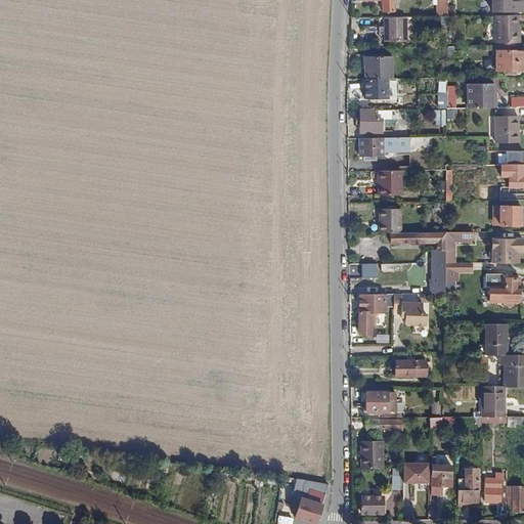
[(382,0),(382,13),(394,12),(393,0),(382,0)]
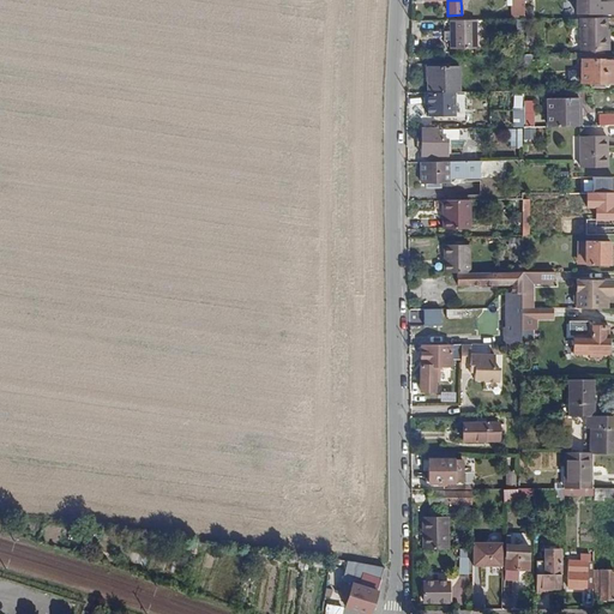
[(512,0),(512,19),(525,19),(524,0),(512,0)]
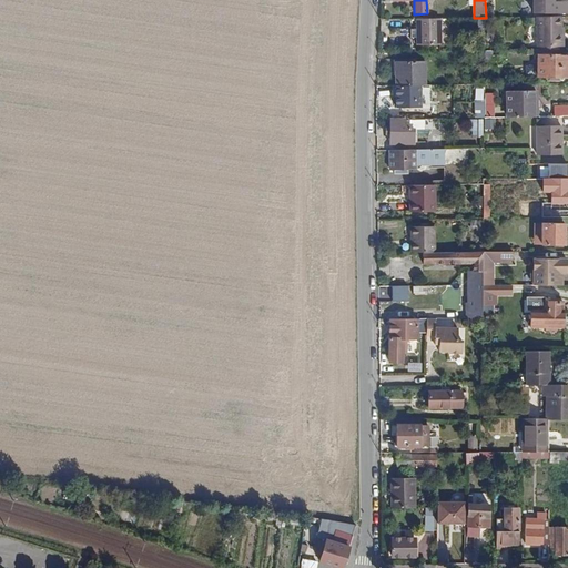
[(567,2),(555,2),(554,0),(533,0),(534,13),(567,12),(567,2)]
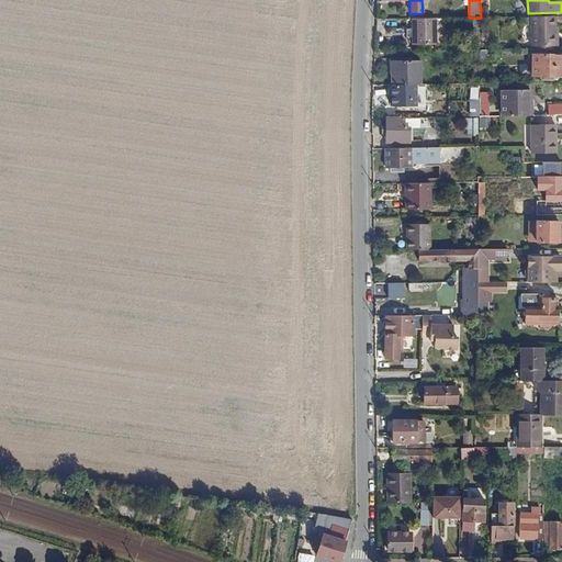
[(535,46),(554,46),(553,27),(555,27),(555,17),(531,17),(531,47),(535,46)]
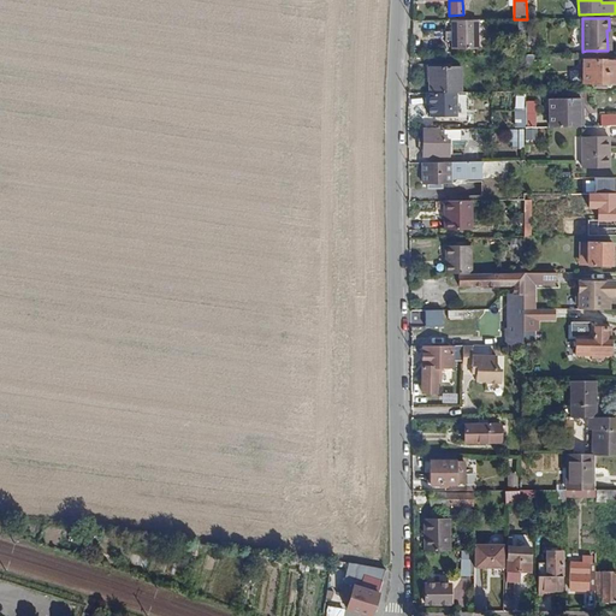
[(452,49),(479,48),(478,21),(452,21),(452,49)]
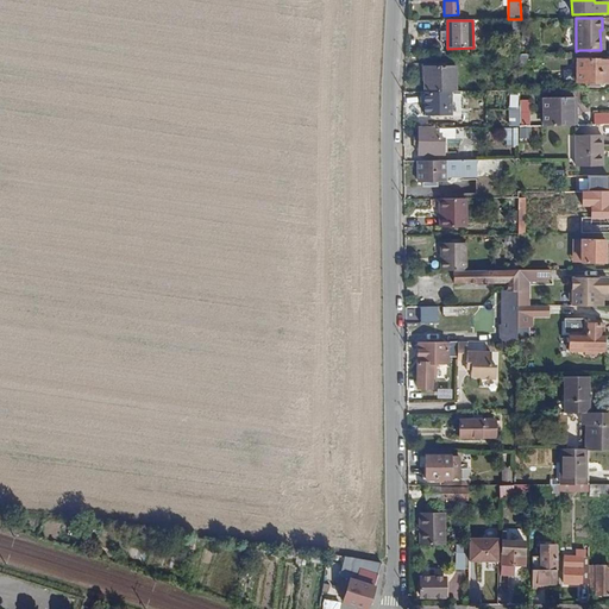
[(577,82),(608,82),(608,58),(577,60),(577,82)]
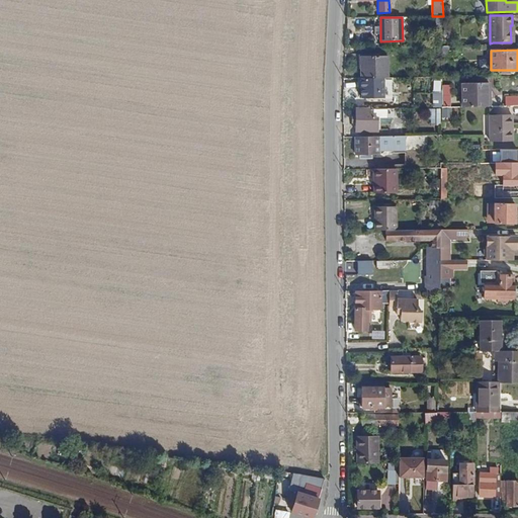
[(383,78),(389,78),(387,56),(361,56),(361,78),(383,78)]
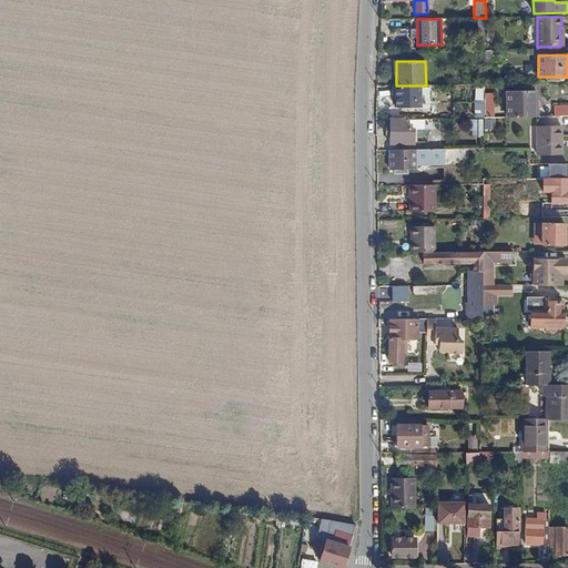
[(396,108),(421,108),(421,85),(396,85),(396,108)]
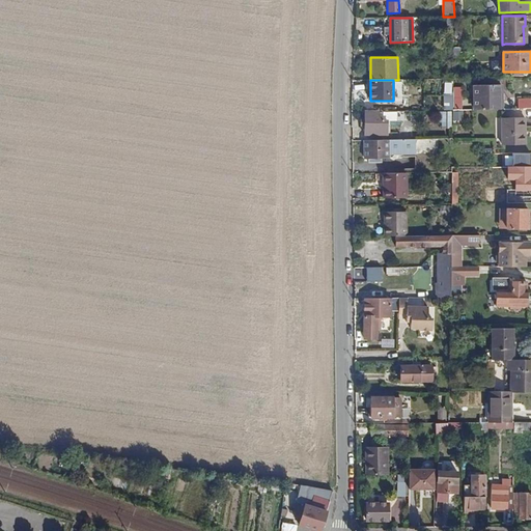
[(474,110),(498,110),(498,93),(501,93),(501,85),(474,85),(474,110)]
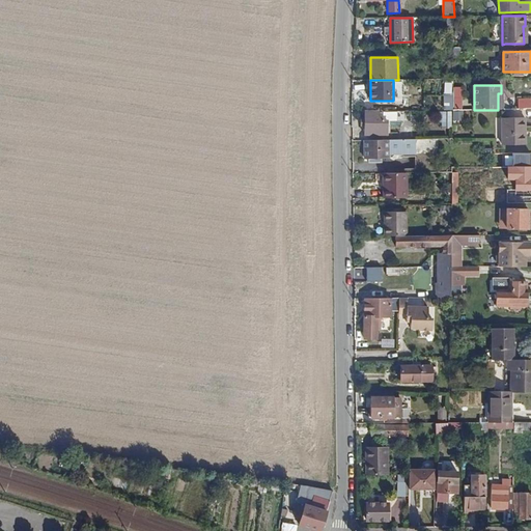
[(452,111),(453,96),(444,96),(443,110),(452,111)]
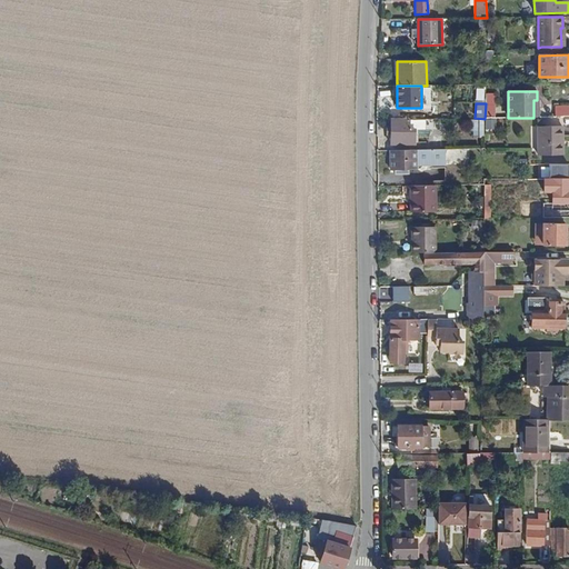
[(555,117),(568,117),(568,106),(555,106),(555,117)]
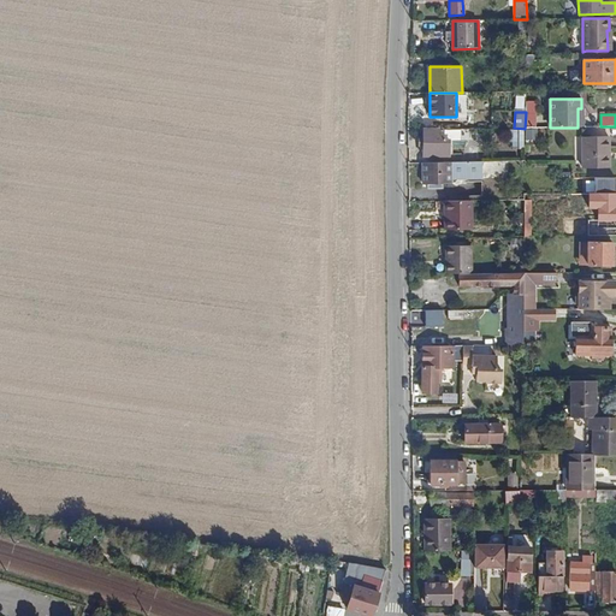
[(422,155),(449,157),(449,141),(443,140),(443,129),(422,130),(422,155)]
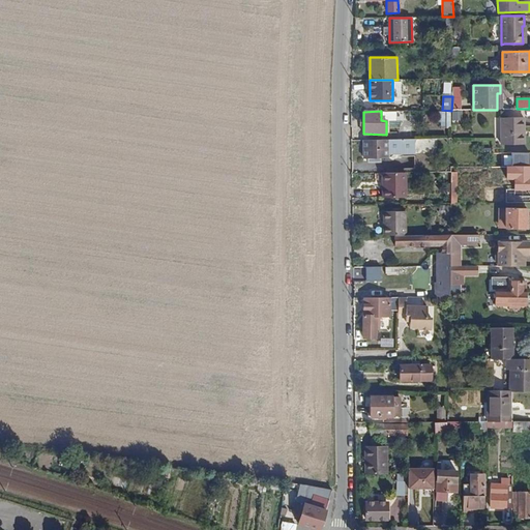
[(386,121),(395,120),(395,111),(381,111),(381,120),(386,121)]
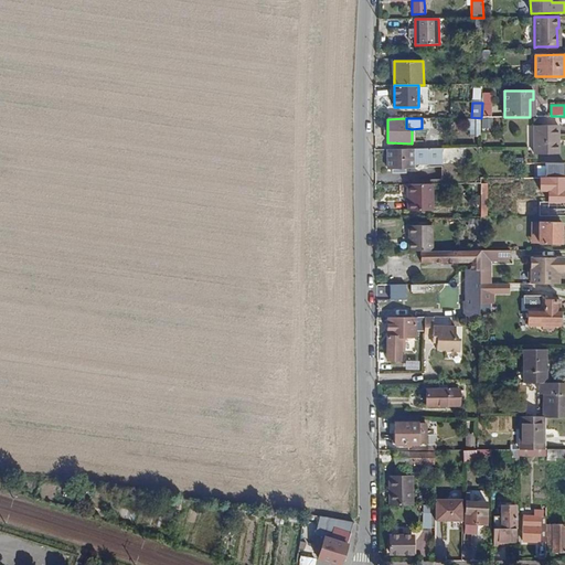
[(482,136),(481,118),(468,118),(469,136),(482,136)]
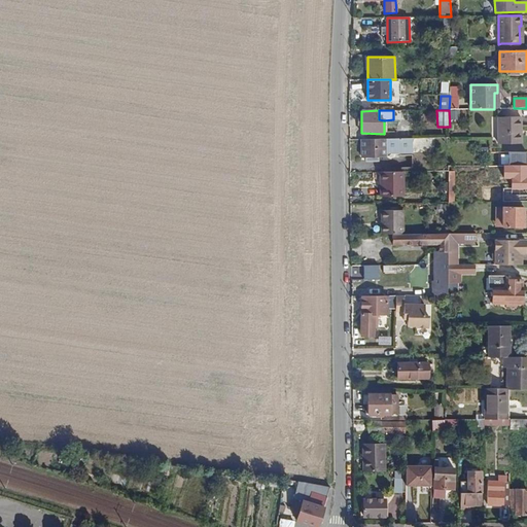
[(460,111),(451,111),(451,119),(459,119),(460,111)]
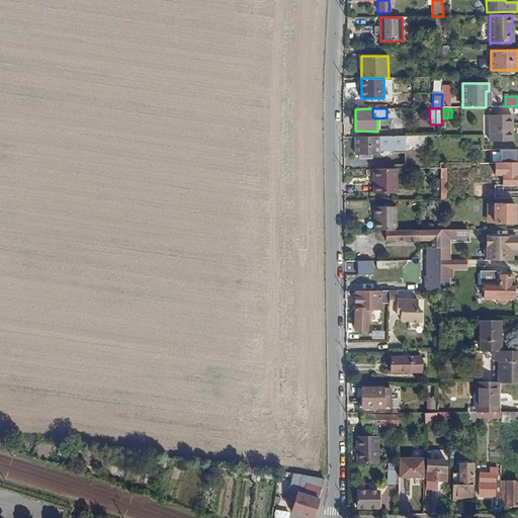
[(491,141),(513,141),(513,115),(490,115),(491,141)]
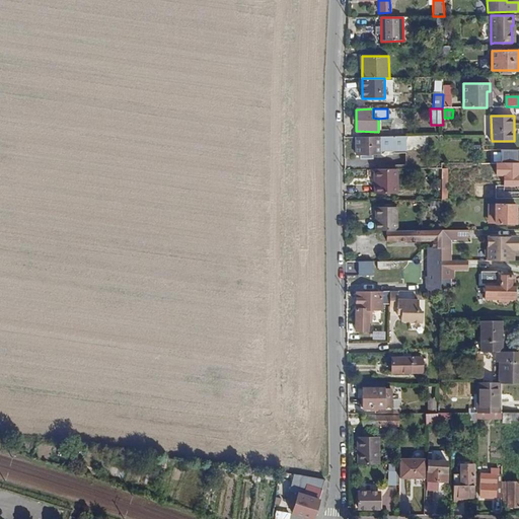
[(406,136),(389,136),(356,137),(356,155),(360,155),(361,159),(373,159),(373,155),(379,155),(379,150),(404,150),(404,161),(421,161),(421,146),(406,147),(406,136)]
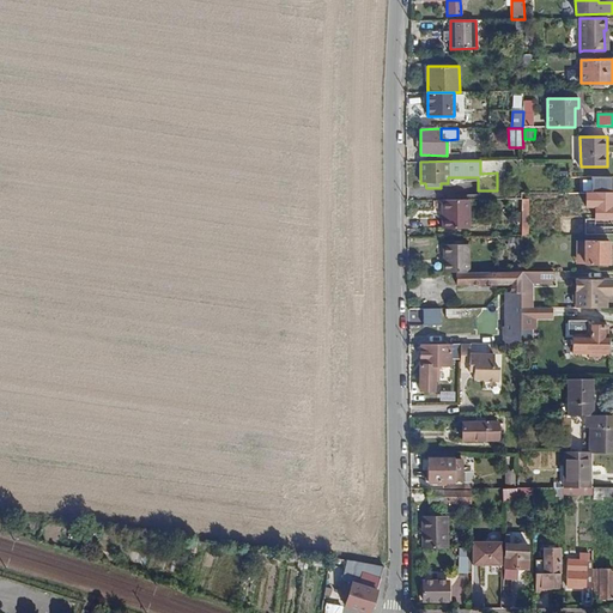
[(592,193),(612,193),(612,177),(592,177),(592,193)]
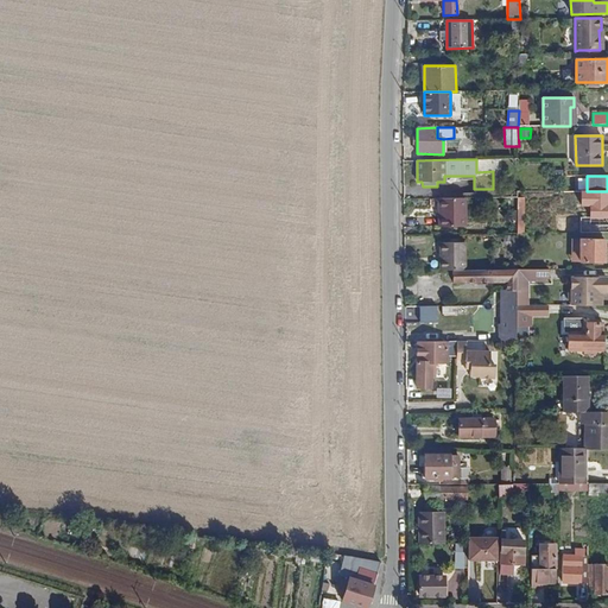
[(607,203),(607,204),(607,203),(607,191),(587,191),(581,191),(582,206),(590,206),(590,219),(580,219),(581,233),(607,232),(607,203)]
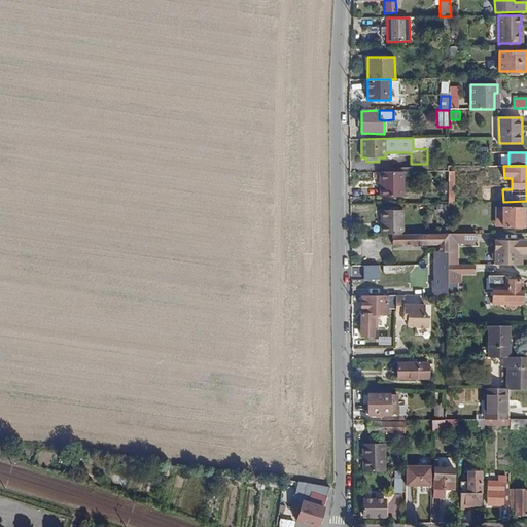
[(381,197),(405,197),(405,172),(381,172),(381,197)]
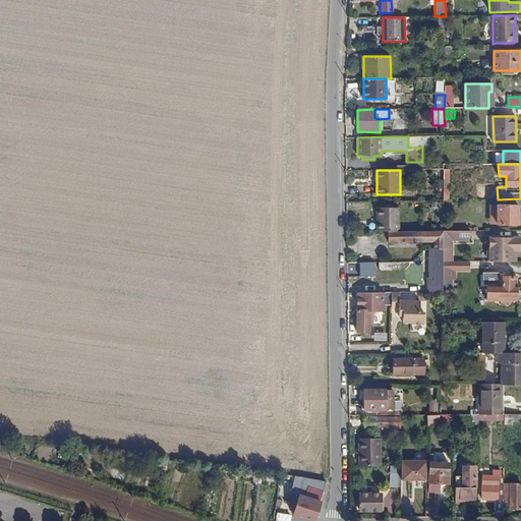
[(498,225),(518,225),(518,205),(490,205),(490,219),(498,219),(498,225)]
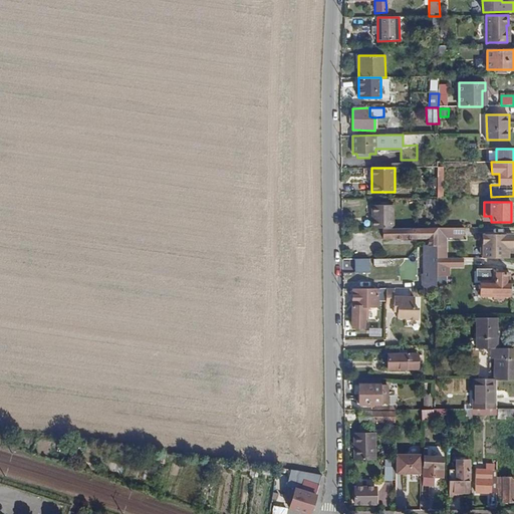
[(383,229),(394,229),(394,206),(371,206),(371,229),(383,229)]
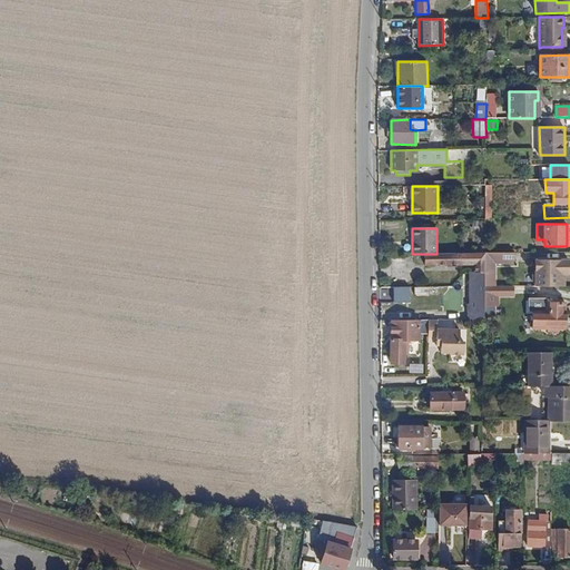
[(425,265),(444,265),(444,253),(436,254),(425,254),(425,265)]
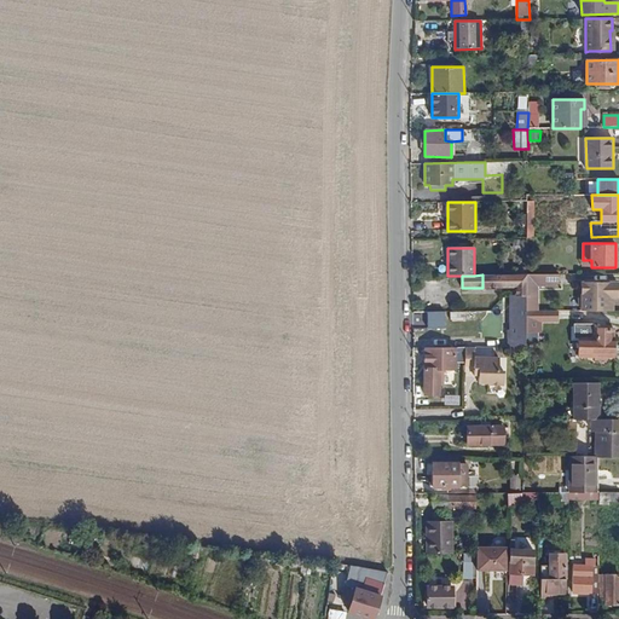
[(526,312),(526,310),(526,275),(482,275),(482,288),(516,288),(516,296),(510,296),(510,312),(526,312)]
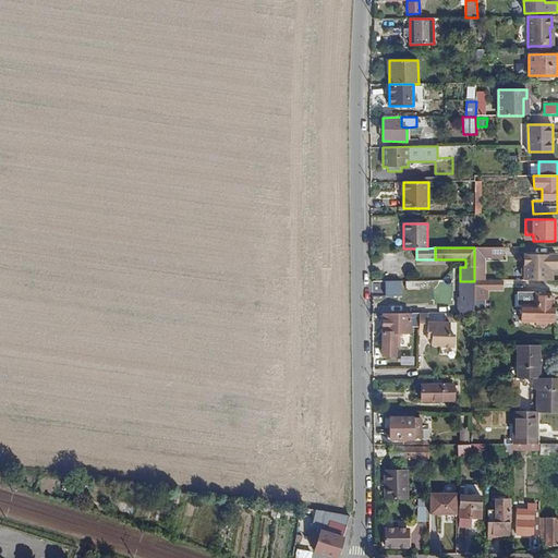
[(474,247),(474,279),(474,281),(487,280),(487,258),(502,258),(502,247),(474,247)]
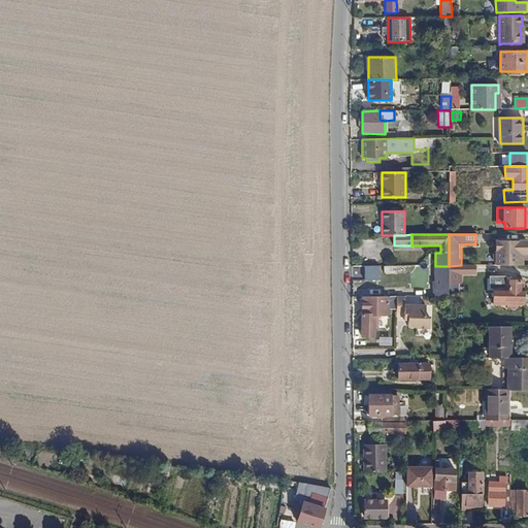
[(496,242),(496,266),(523,266),(522,255),(527,255),(527,241),(496,242)]
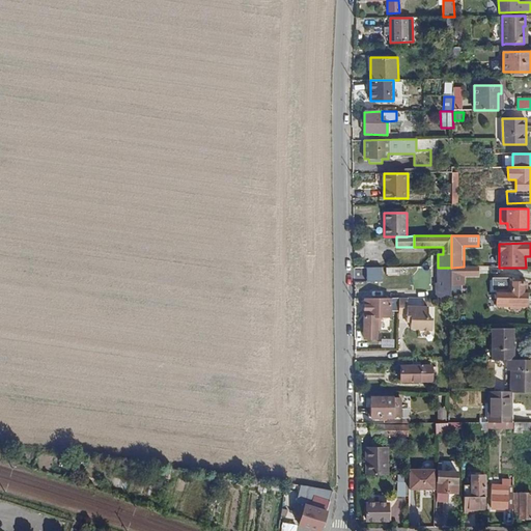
[(451,285),(466,285),(466,277),(479,277),(479,267),(464,267),(451,268),(451,285)]
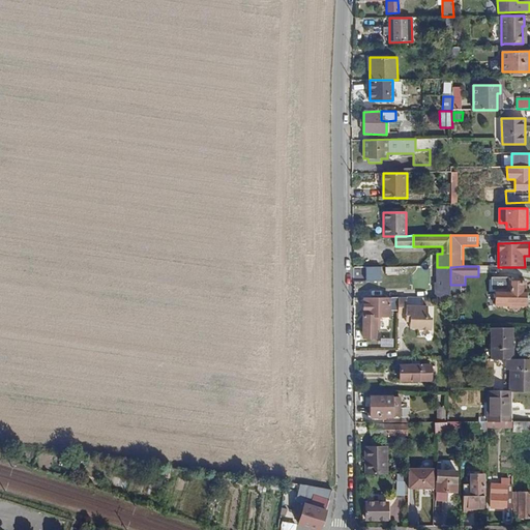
[(382,282),(382,267),(365,267),(366,282),(382,282)]
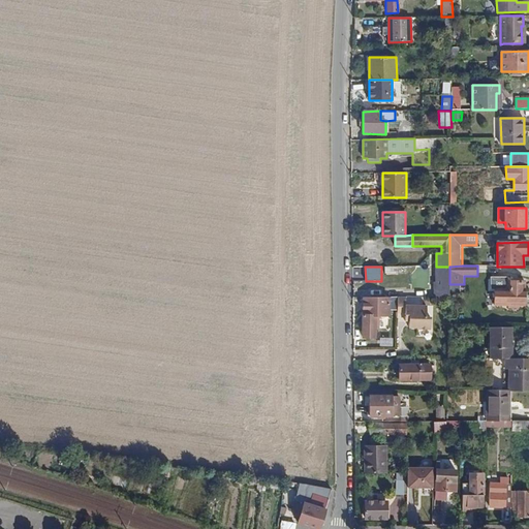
[(449,297),(449,284),(449,267),(436,267),(436,289),(435,289),(434,297),(439,297),(447,297),(449,297)]
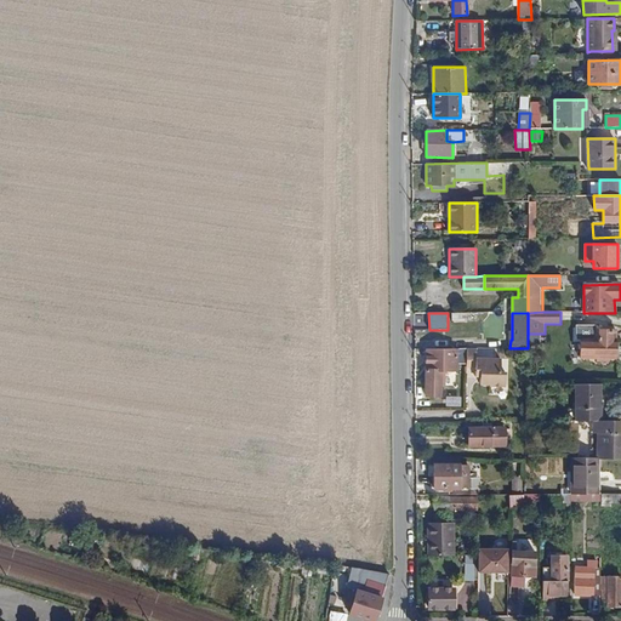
[(610,358),(615,358),(616,330),(587,330),(580,335),(581,357),(597,358),(610,358)]
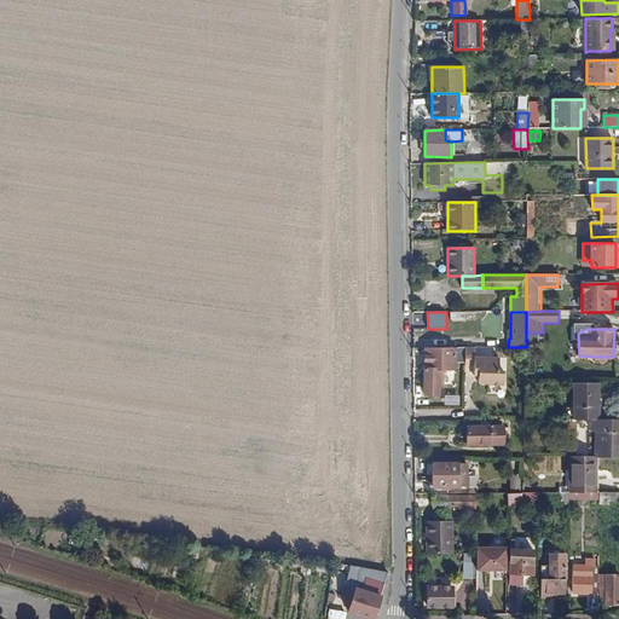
[(432,347),(426,347),(424,365),(428,365),(428,368),(424,368),(424,379),(424,395),(439,395),(439,385),(443,385),(443,369),(456,369),(456,347),(447,347),(432,347)]
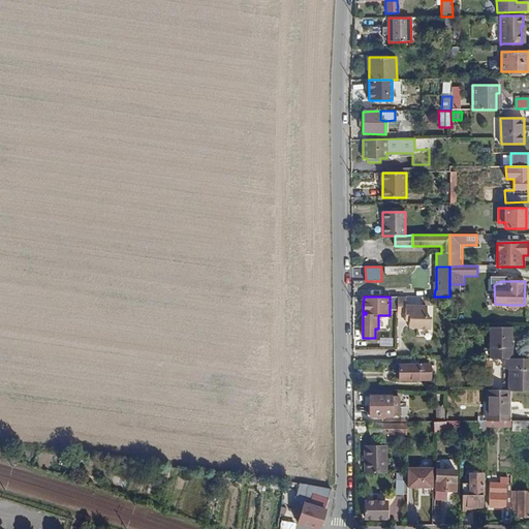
[(405,305),(405,297),(397,297),(397,312),(405,312),(405,320),(408,320),(408,328),(417,328),(417,329),(430,329),(430,317),(426,317),(426,306),(405,305)]
